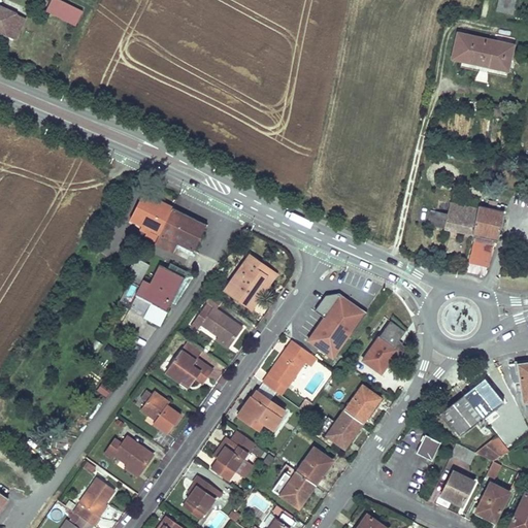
[(83,11),(59,0),(51,0),(46,10),(75,25),(83,11)]
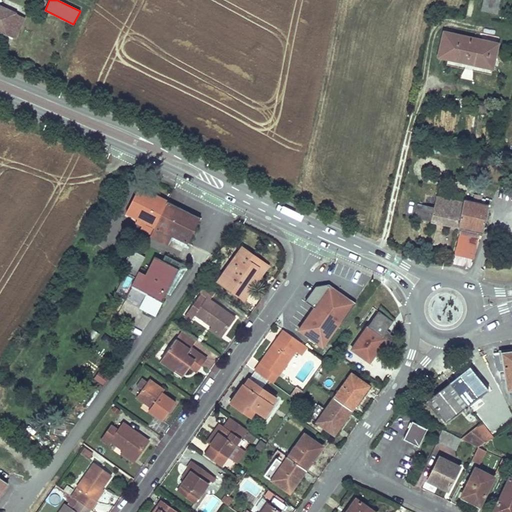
[(499,0),(483,0),(482,10),(497,13),(499,0)]
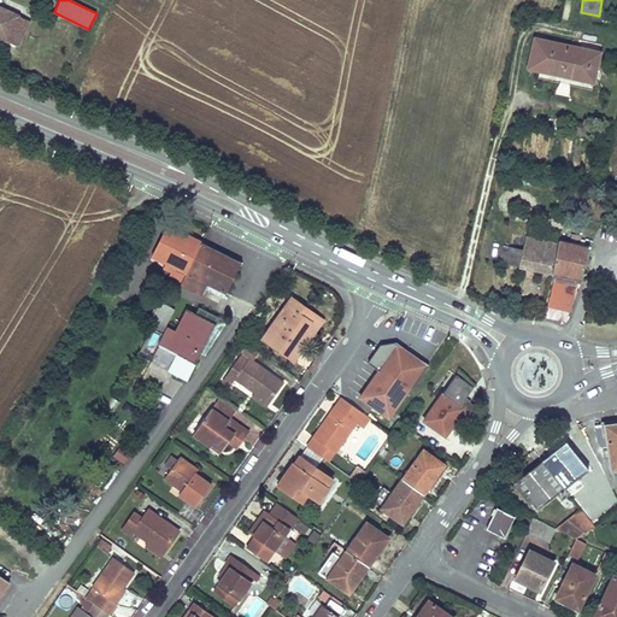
[(35,24),(0,6),(0,37),(7,42),(9,41),(24,48),(35,24)]
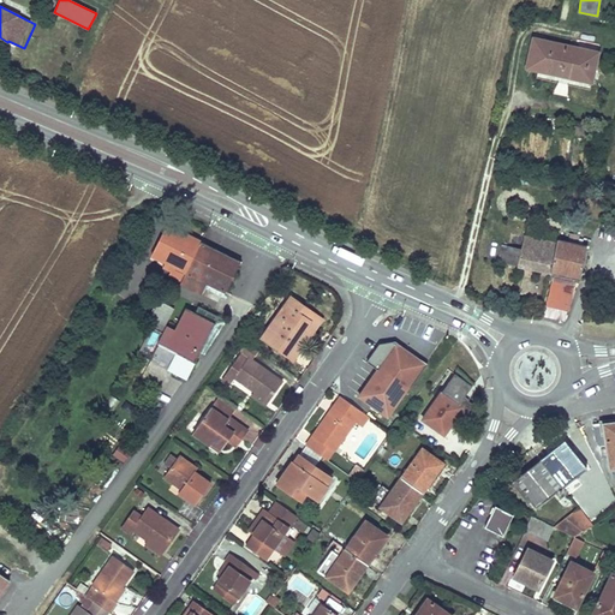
[(598,53),(533,39),(527,69),(591,83),(598,53)]
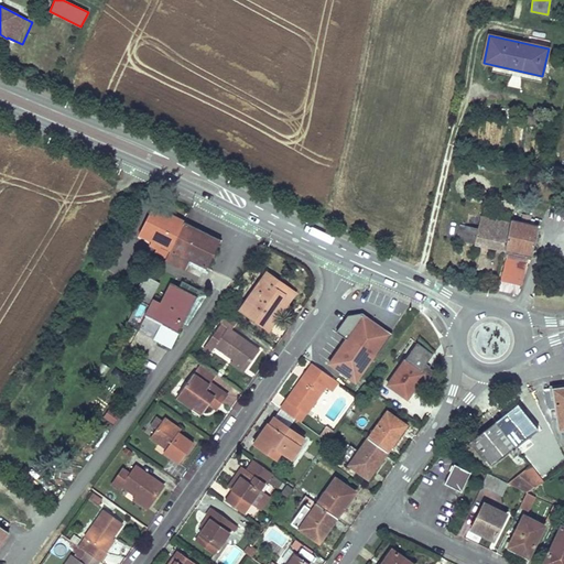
[(171,250),(184,221),(153,206),(139,235),(153,241),(150,246),(158,250),(155,253),(166,259),(171,250)]
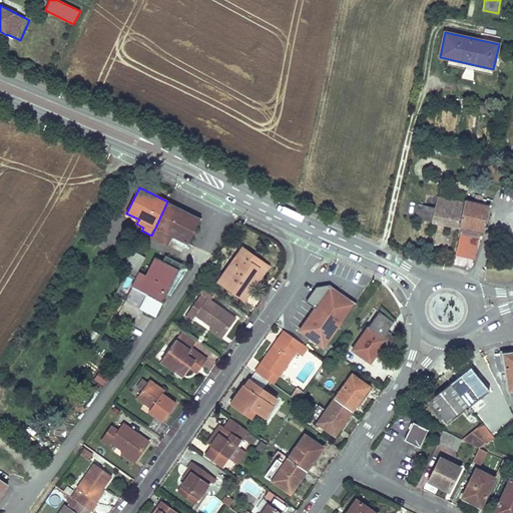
[(126,194),(122,192),(117,201),(115,200),(112,205),(118,209),(126,194)]
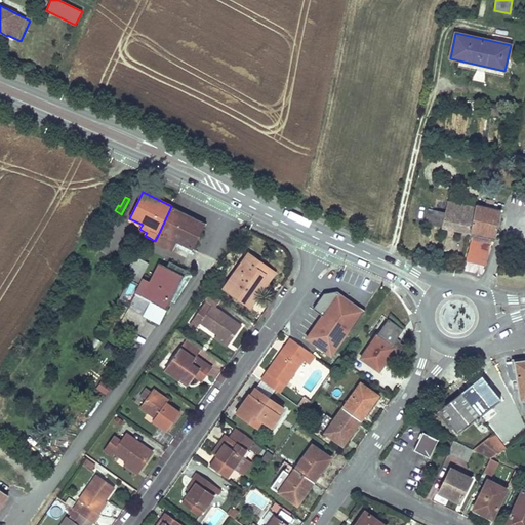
[(501,210),(476,205),(476,208),(448,202),(445,213),(435,211),(432,225),(495,238),(501,210)]
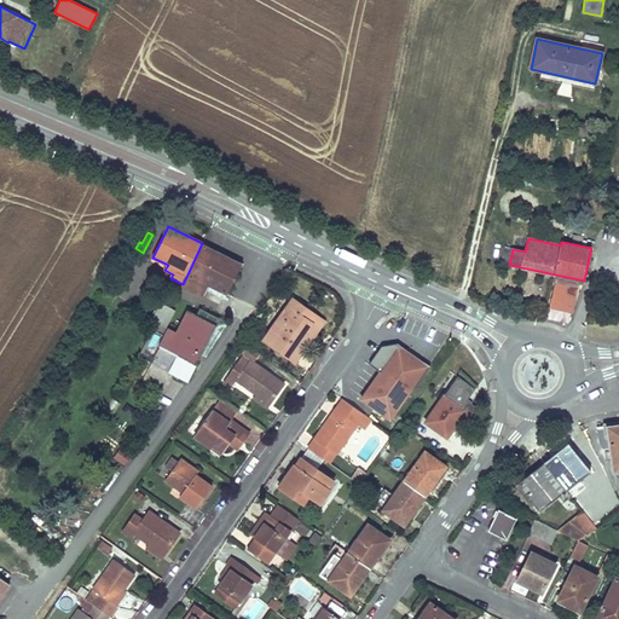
[(202,243),(187,275),(181,285),(203,298),(209,285),(227,295),(243,264),(202,243)]
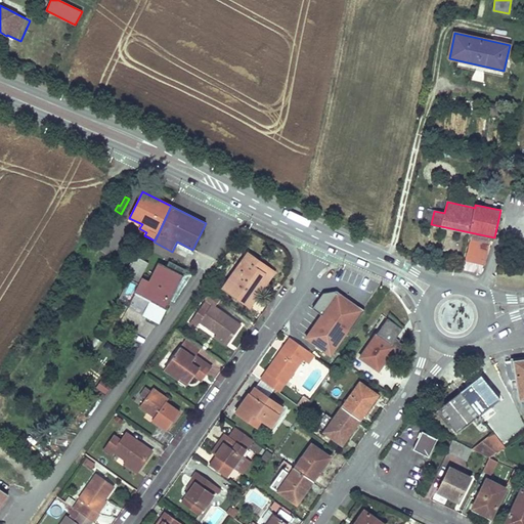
[(434,211),(429,209),(426,222),(431,224),(434,211)]
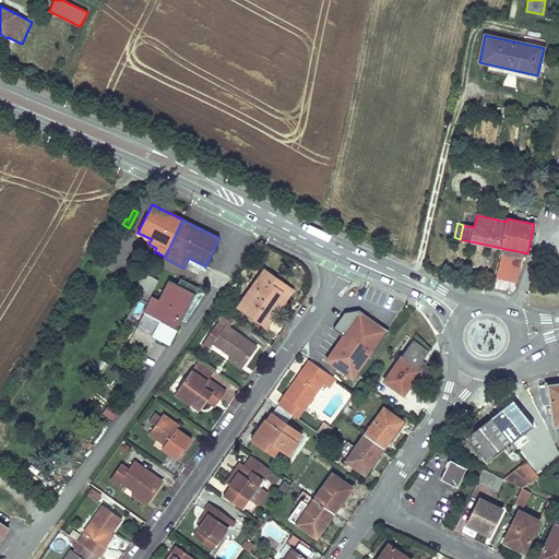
[(129,228),(122,224),(119,229),(126,234),(129,228)]
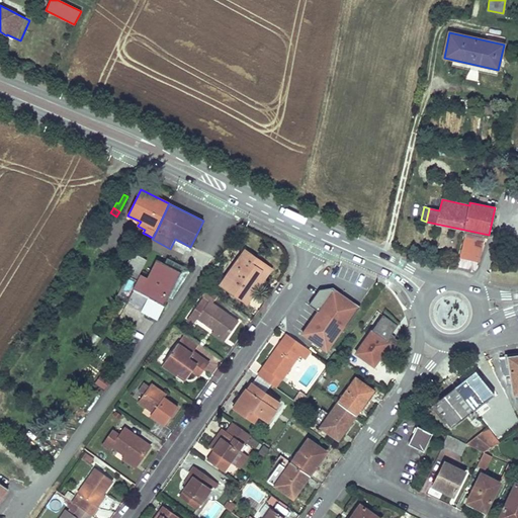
[(465,236),(460,258),(479,262),(484,240),(465,236)]
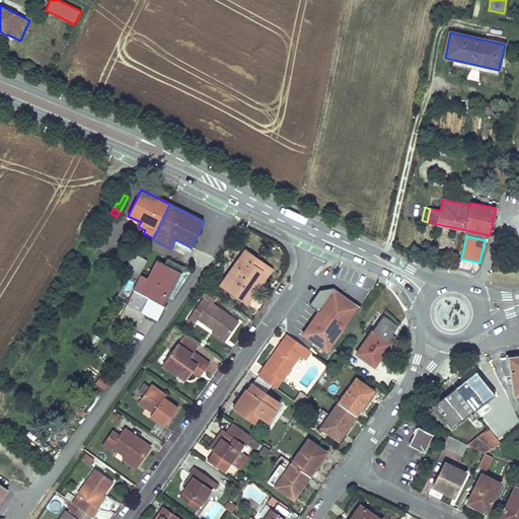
[(246,250),(222,285),(242,299),(263,271),(252,264),(256,257),(246,250)]
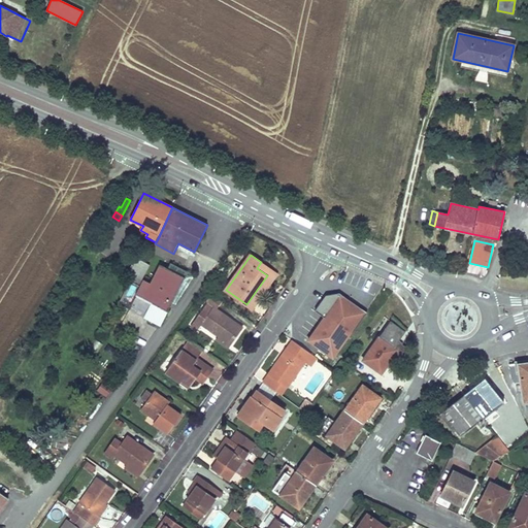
[(150,265),(136,258),(128,273),(134,275),(120,303),(121,304),(160,324),(185,276),(161,265),(151,284),(142,279),(150,265)]
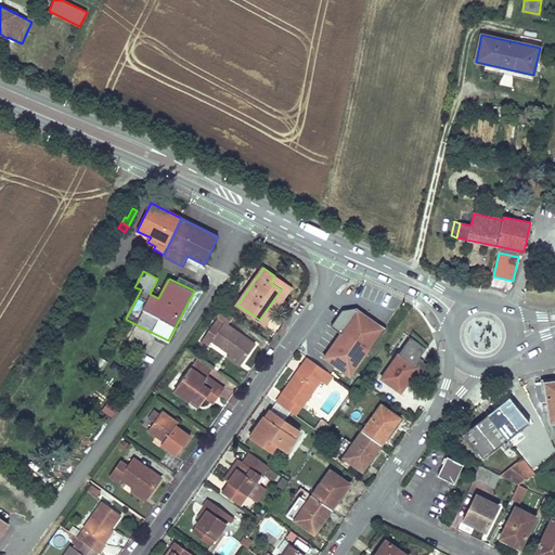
[(281,289),(259,320),(266,324),(292,287),(274,275),(270,282),(281,289)]
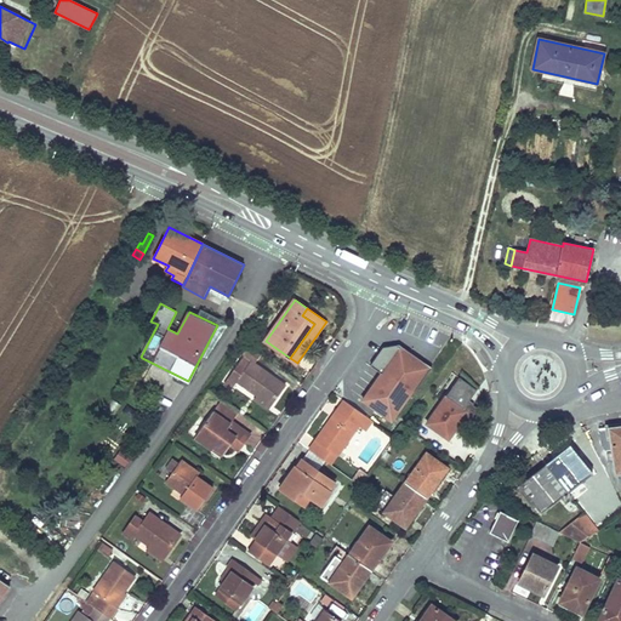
[(263,354),(250,345),(243,355),(244,357),(238,365),(224,382),(233,388),(238,381),(257,396),(272,405),(286,386),(256,364),(263,354)]
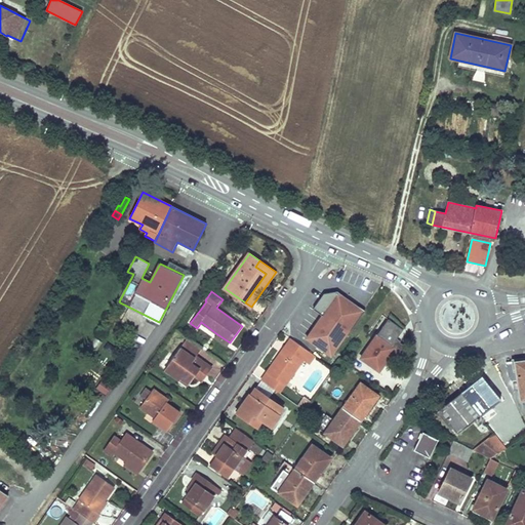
[(336,361),(364,309),(334,293),(307,346),(336,361)]
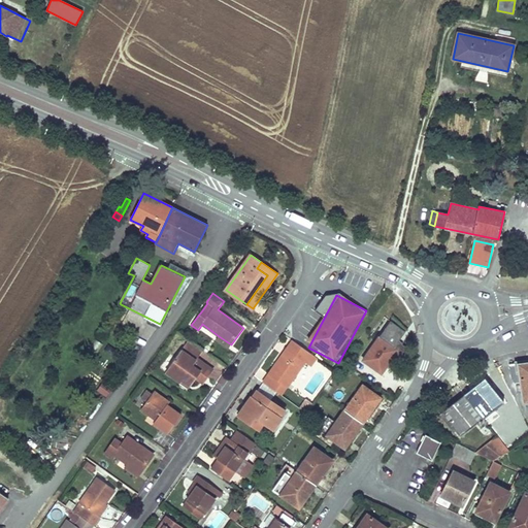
[(390,319),(360,360),(383,376),(404,348),(399,344),(408,332),(390,319)]
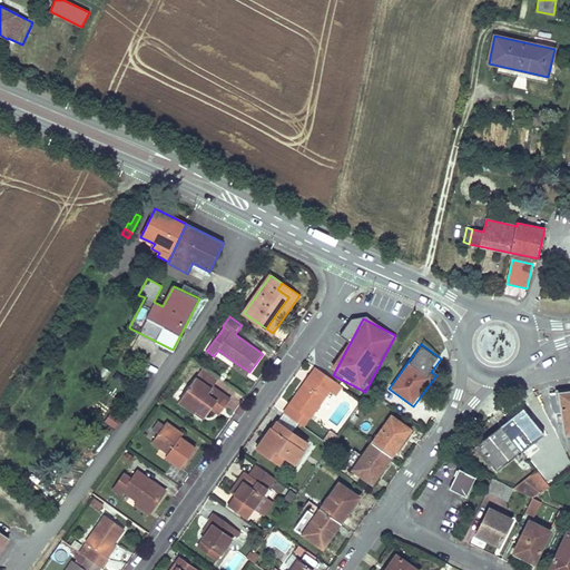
[(236,363),(234,366),(247,375),(249,372),(236,363)]
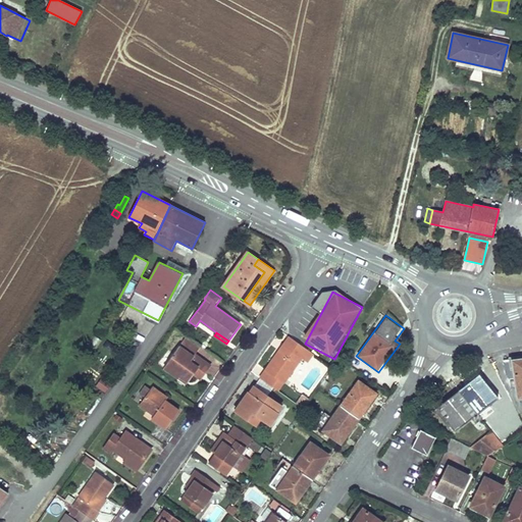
[(273,359),(266,369),(284,382),(302,358),(307,362),(314,353),(289,334),(278,351),(280,352),(275,360),(273,359)]
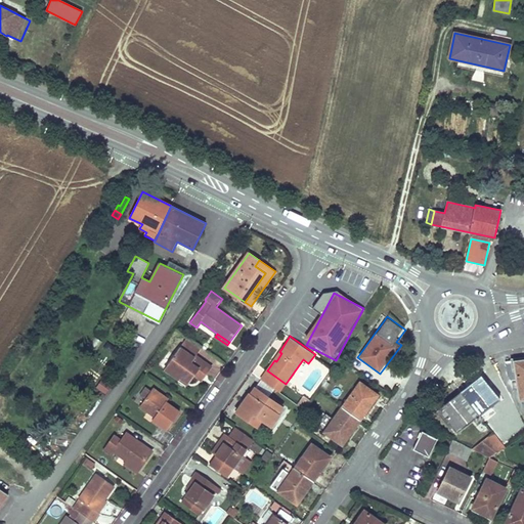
[(212,367),(195,355),(202,347),(187,337),(168,364),(175,368),(172,374),(179,379),(181,377),(189,383),(195,375),(192,373),(197,367),(207,375),(212,367)]
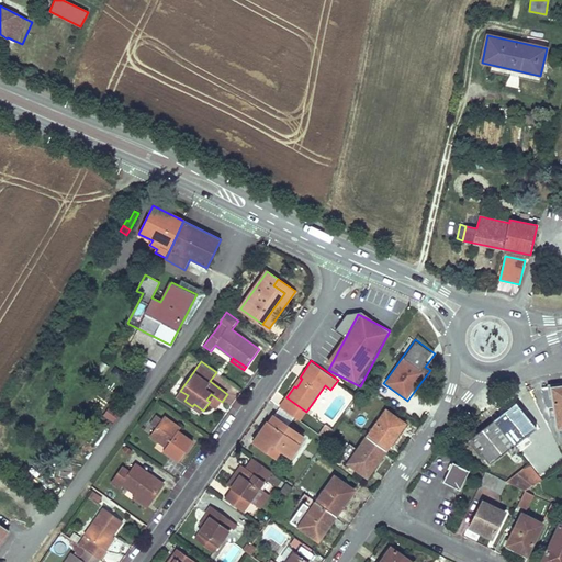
[(551,388),(552,391),(558,428),(561,427),(561,385),(561,386),(551,388)]
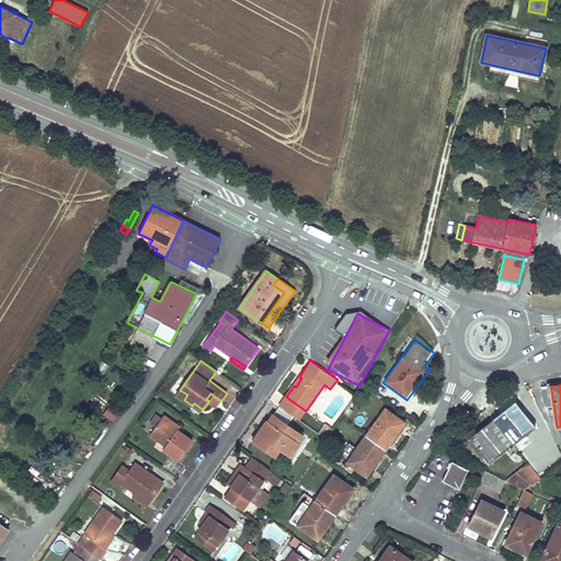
[(180,390),(176,395),(184,400),(187,395),(180,390)]
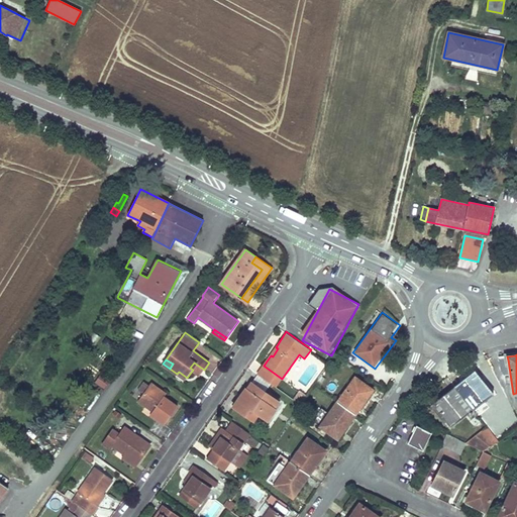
[(194,363),(190,368),(193,370),(200,375),(204,370),(194,363)]
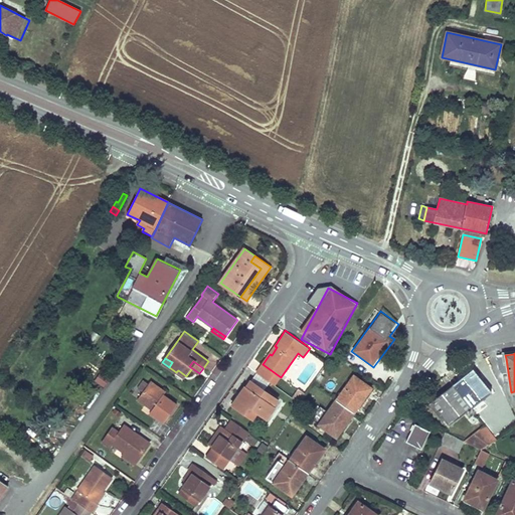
[(474,369),(460,379),(462,383),(476,372),(474,369)]
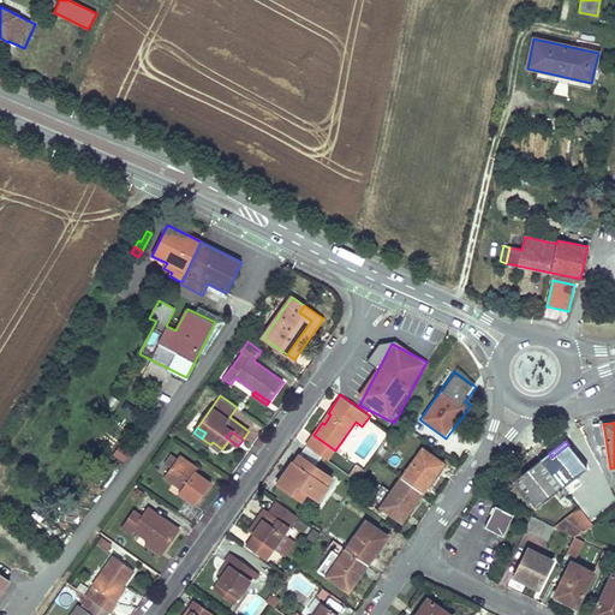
[(121,443),(113,455),(125,464),(133,452),(121,443)]
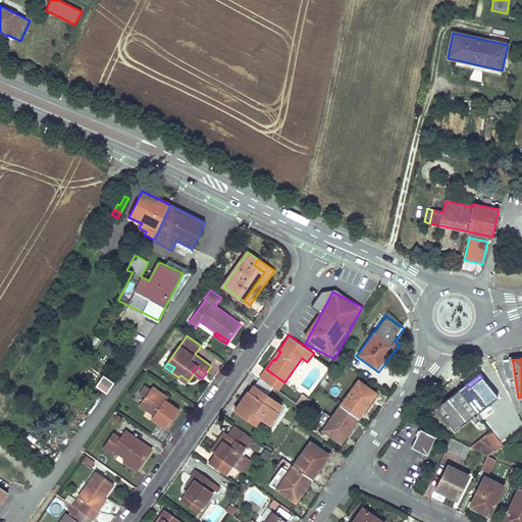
[(466,384),(459,390),(461,394),(477,413),(498,397),(482,377),(468,388),(466,384)]
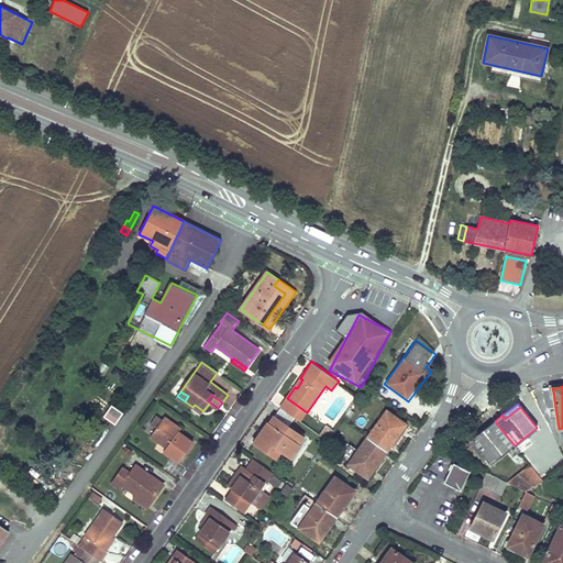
[(386,410),(367,437),(387,450),(396,437),(398,439),(408,426),(386,410)]
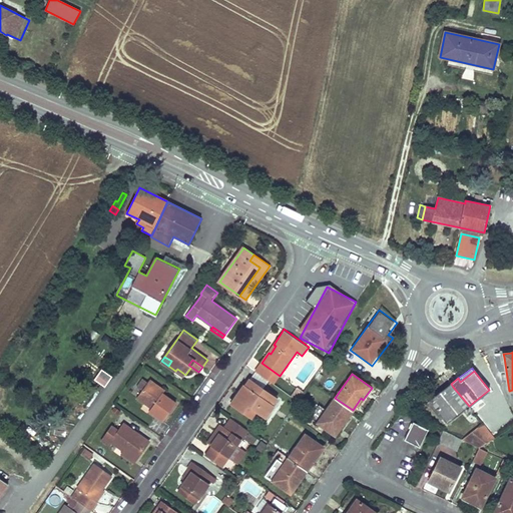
[(150,380),(139,395),(153,406),(151,407),(149,411),(163,421),(176,403),(163,394),(156,388),(158,385),(150,380)]
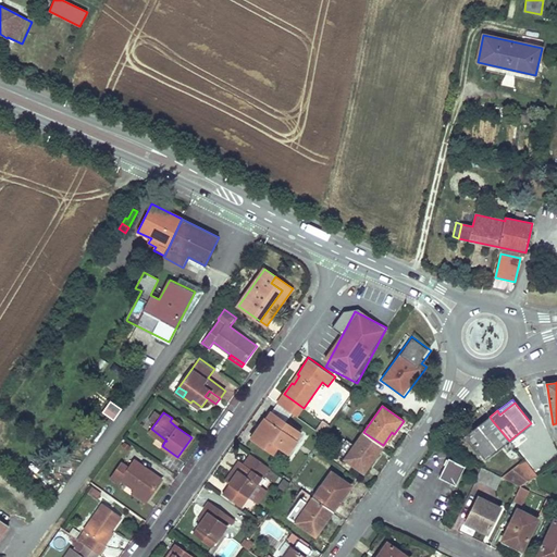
[(265,418),(260,426),(262,429),(273,413),(271,412),(267,419),(265,418)]
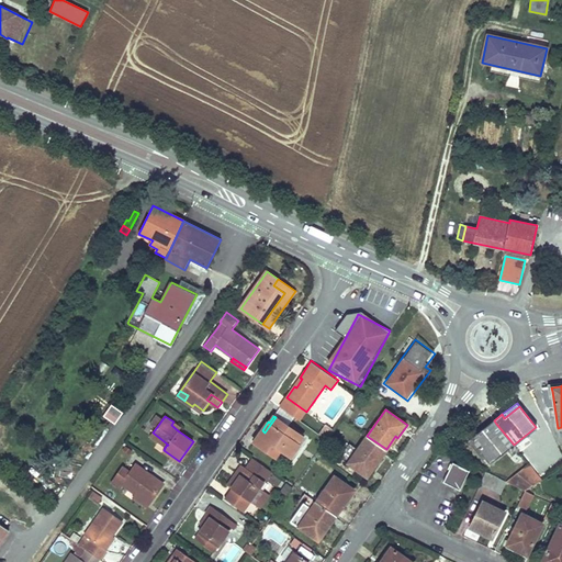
[(262,430),(254,441),(266,450),(271,444),(281,450),(291,457),(299,446),(296,445),(291,440),(296,431),(276,417),(265,433),(262,430)]
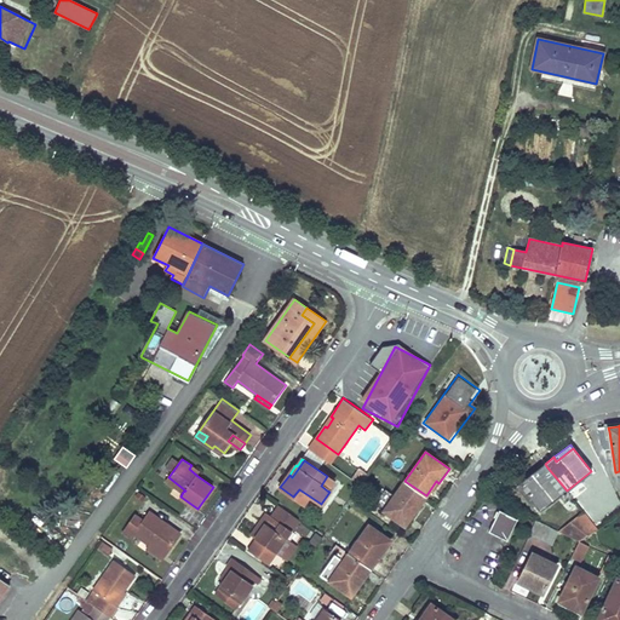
[(545,464),(520,484),(521,487),(547,468),(545,464)]
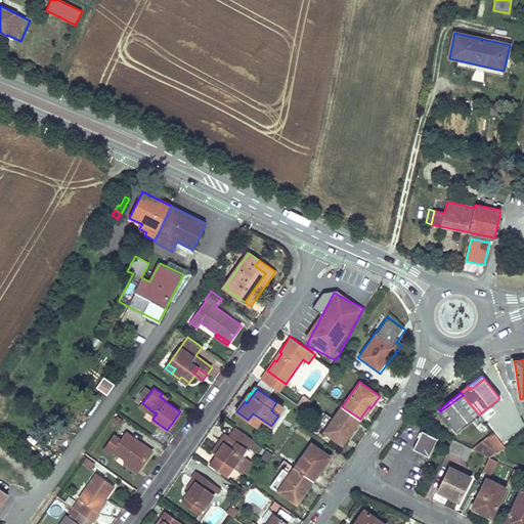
[(162,393),(160,396),(167,402),(169,398),(162,393)]
